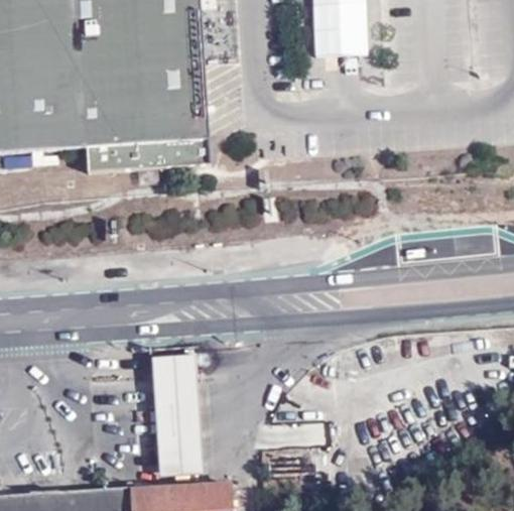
[(211,163),(201,0),(0,0),(0,149),(86,145),(87,169),(211,163)]
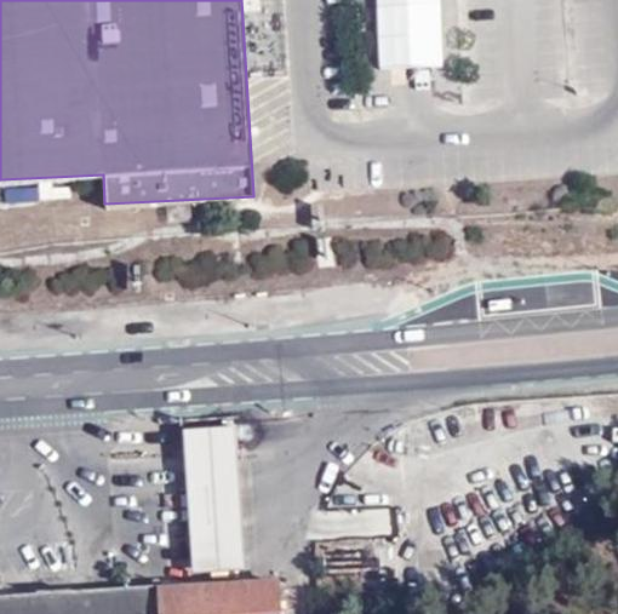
[(242,567),(234,424),(183,429),(192,569),(242,567)]
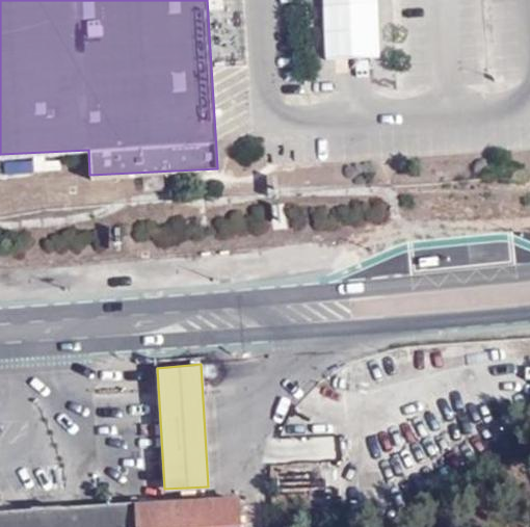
[(345,495),(344,459),(316,459),(316,495),(345,495)]
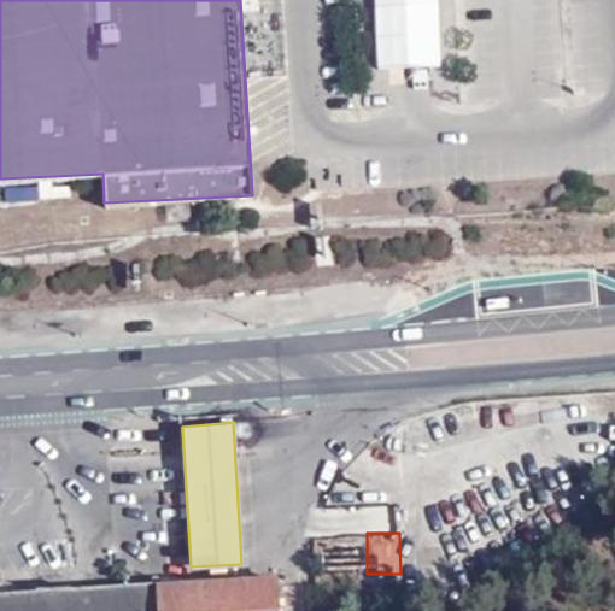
[(320,542),(320,569),(356,569),(355,541),(320,542)]
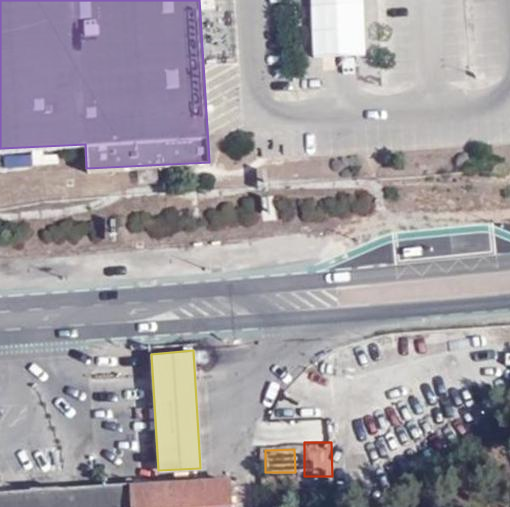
[(229,506),(228,476),(0,492),(0,506),(229,506)]
